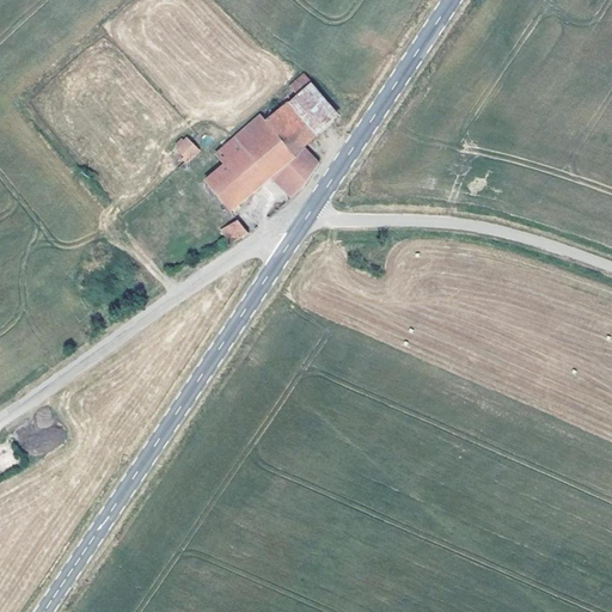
[(312,84),(304,74),(291,86),(298,95),(312,84)]
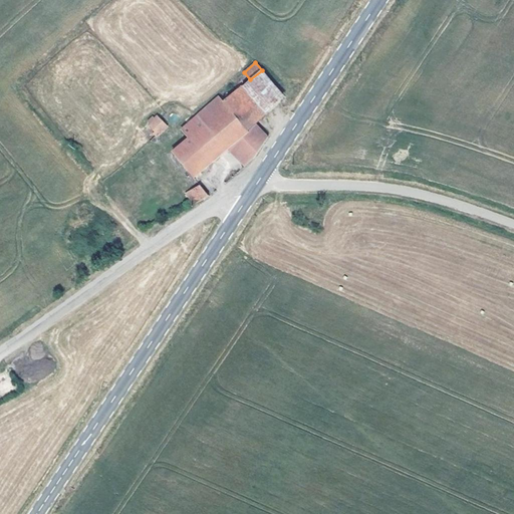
[(262,70),(250,79),(224,101),(248,131),(256,124),(286,97),(262,70)]
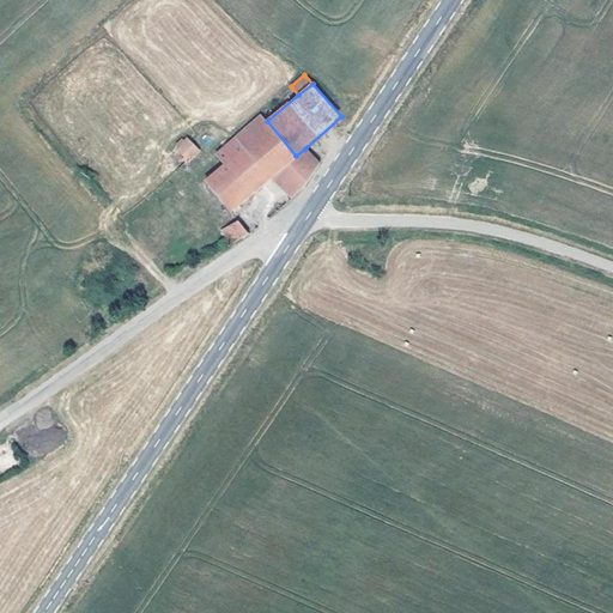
[(267,121),(262,116),(216,156),(225,167),(206,182),(230,212),(272,176),(280,170),(296,156),(267,121)]
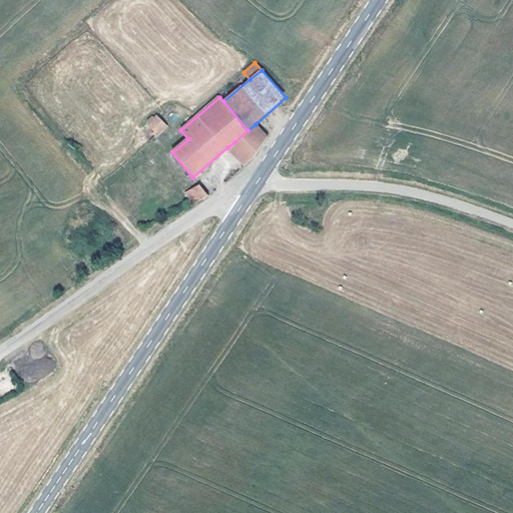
[(166,124),(157,116),(148,125),(154,131),(156,134),(166,124)]
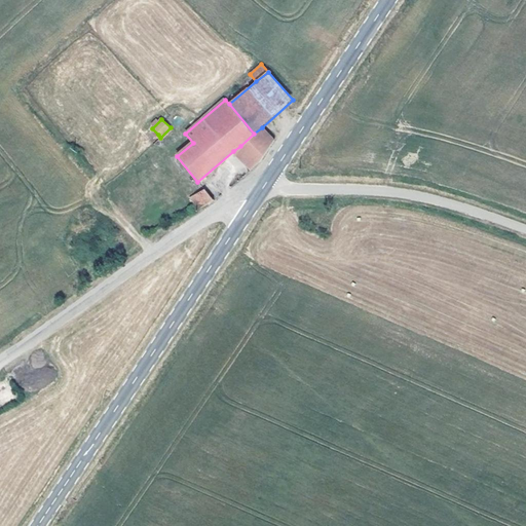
[(262,127),(254,134),(240,146),(250,155),(251,155),(260,163),(274,141),(262,127)]
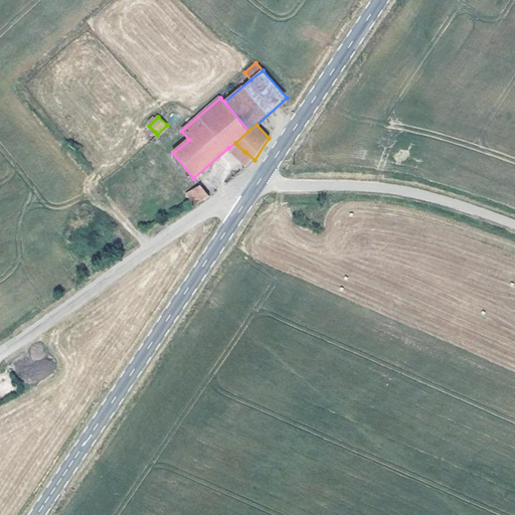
[(235,143),(228,148),(245,166),(254,160),(245,152),(244,152),(235,143)]
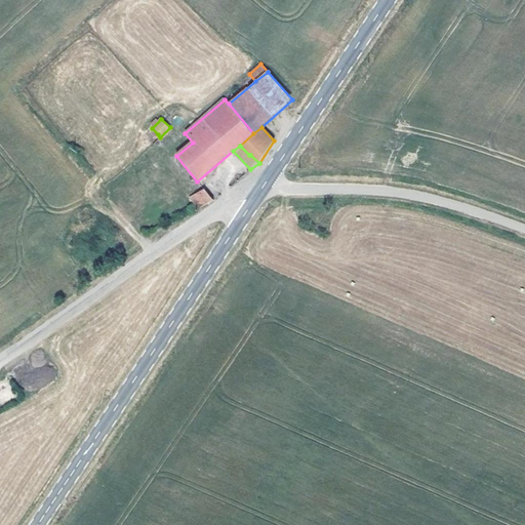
[(204,189),(190,197),(199,208),(207,204),(213,200),(204,189)]
